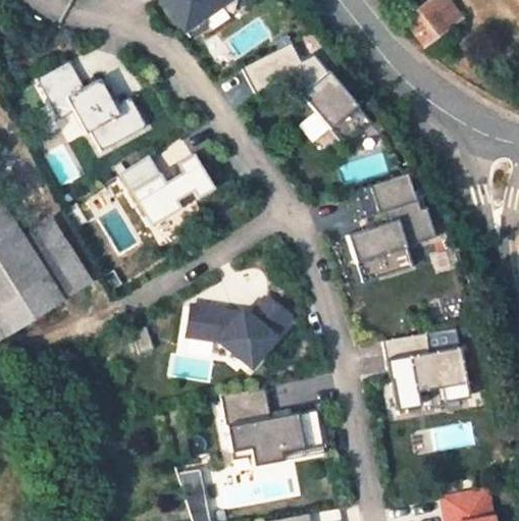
[(170,0),(172,3),(168,5),(191,38),(209,24),(203,14),(220,2),(221,4),(227,0),(170,0)]
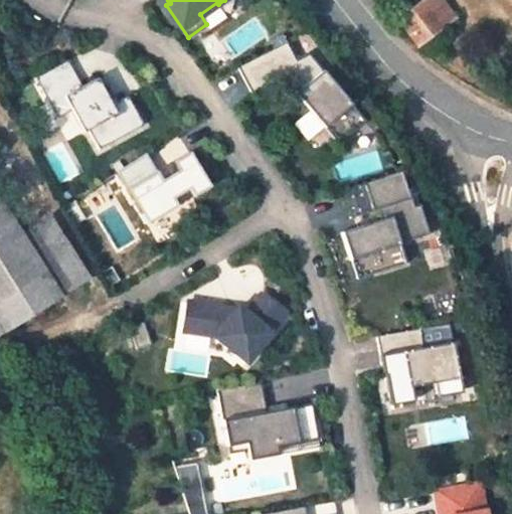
[(212,31),(229,19),(218,4),(217,2),(200,14),(206,24),(212,31)]
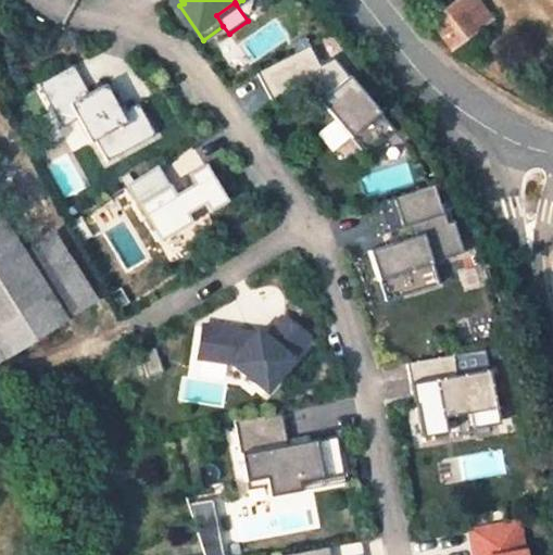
[(435,21),(453,47),(480,27),(461,2),(435,21)]
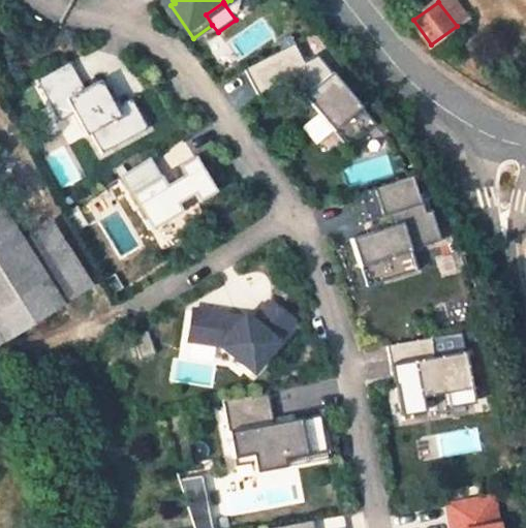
[(296,43),(246,68),(261,97),(292,81),(348,148),(376,125),(319,56),(305,62),(296,43)]
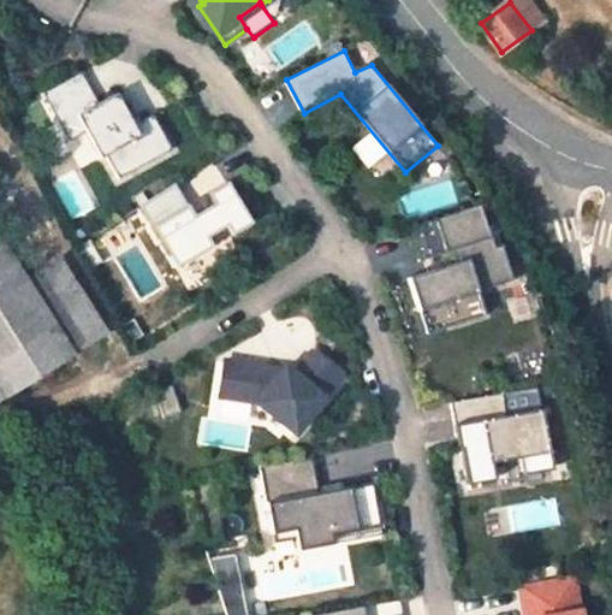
[(84,72),(46,93),(64,125),(81,116),(89,131),(104,158),(108,155),(122,178),(173,149),(155,116),(136,125),(119,94),(101,104),(84,72)]
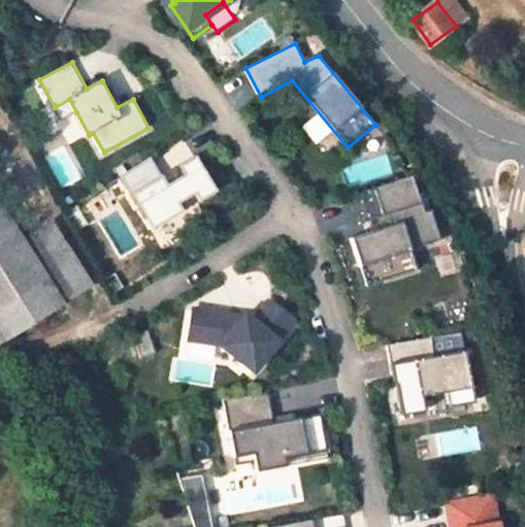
[(69,99),(55,107),(62,121),(76,112),(69,99)]
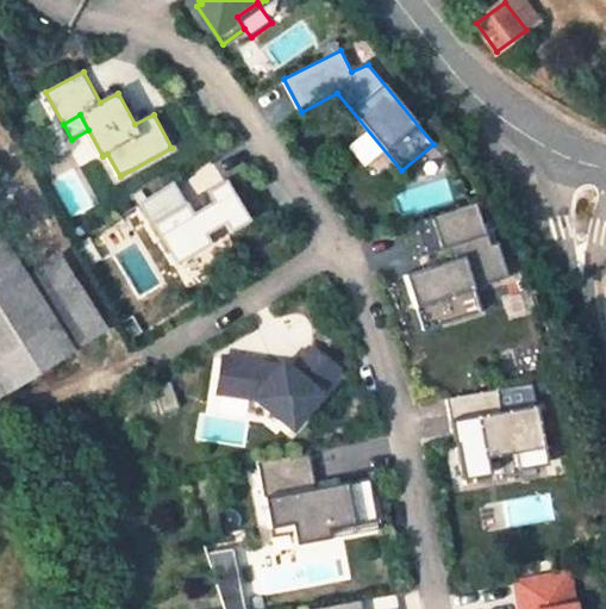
[(175,181),(141,203),(176,265),(212,243),(207,235),(225,224),(230,232),(250,221),(226,180),(206,192),(212,202),(194,212),(175,181)]
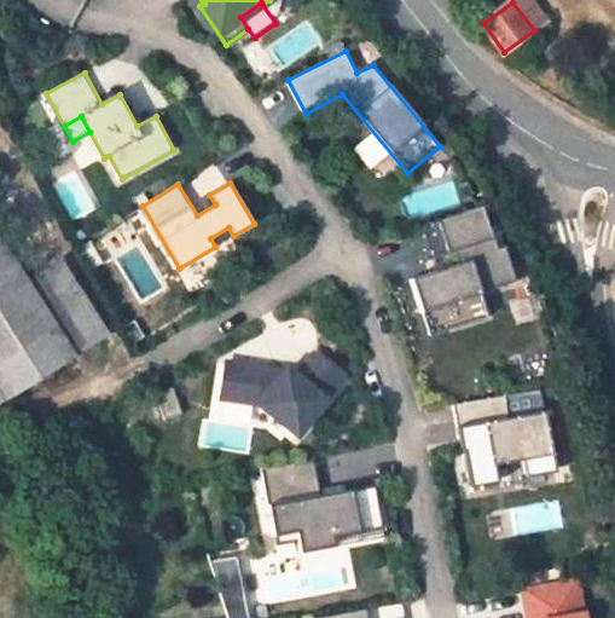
[(486,207),(441,221),(451,253),(456,252),(460,265),(412,281),(423,313),(447,306),(454,328),(489,317),(482,293),(517,282),(505,247),(499,249),(486,207)]
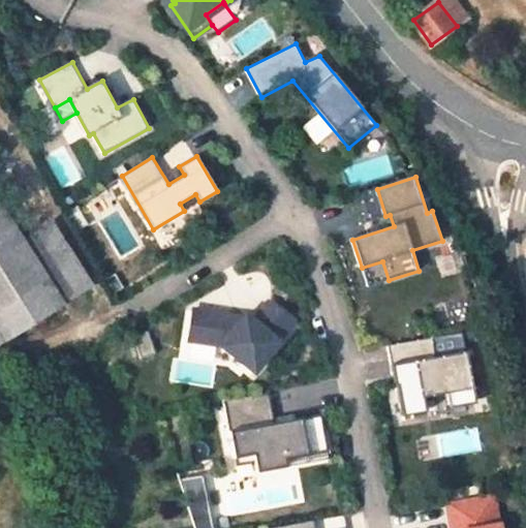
[(385,216),(377,189),(353,196),(362,224),(385,216)]
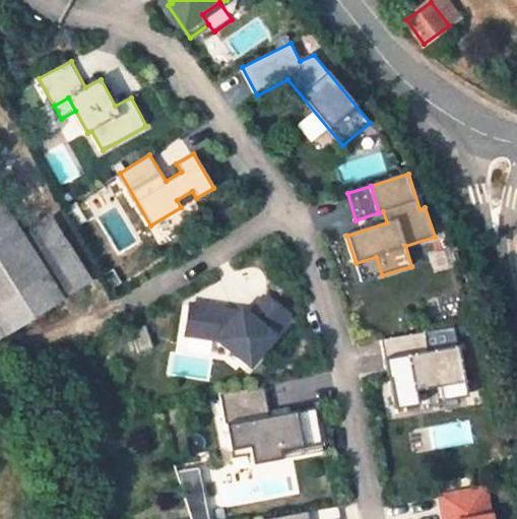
[(0,194),(0,335),(63,297),(0,194)]
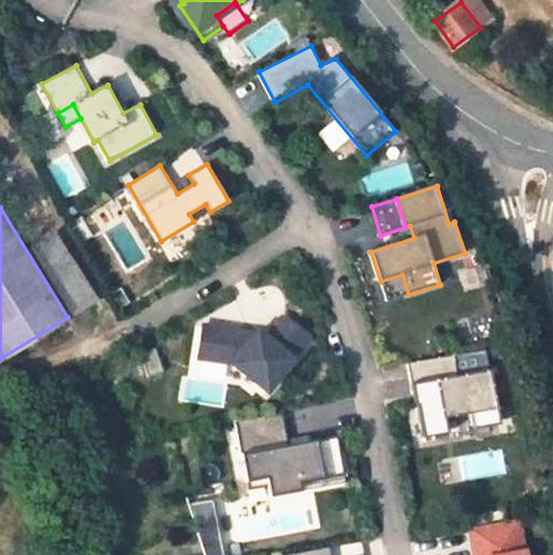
[(82,238),(93,231),(83,213),(71,221),(82,238)]
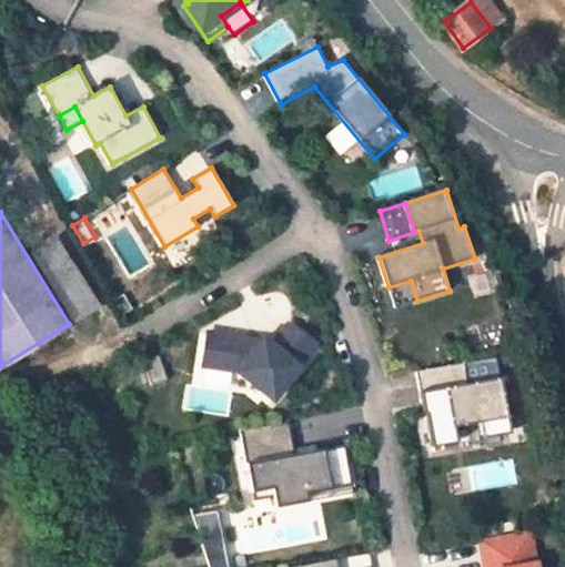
[(395,309),(417,301),(411,281),(389,287),(395,309)]
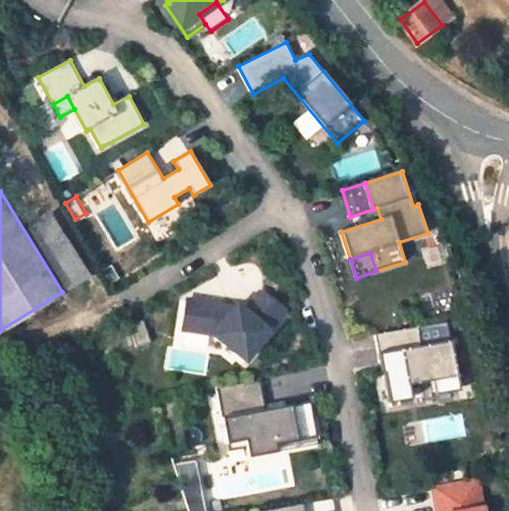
[(222,305),(188,299),(184,329),(214,334),(246,360),(285,312),(260,292),(246,310),(238,304),(236,307),(232,313),(222,305)]
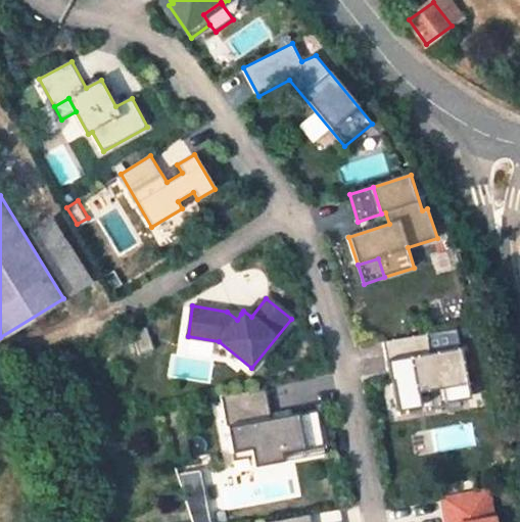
[(241,314),(227,312),(237,320),(241,314)]
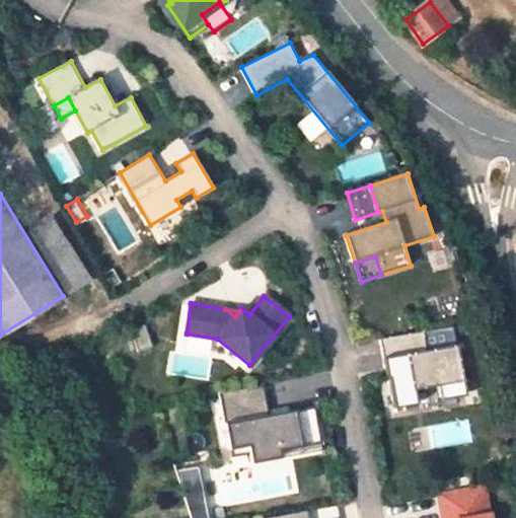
[(424,330),(381,338),(387,368),(407,363),(409,373),(389,376),(394,401),(417,397),(415,388),(440,384),(441,394),(464,391),(456,347),(428,352),(424,330)]
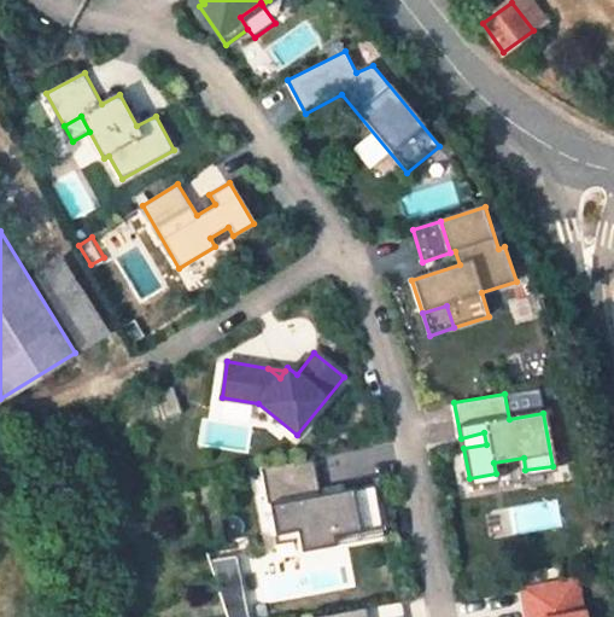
[(315,457),(262,466),(275,534),(297,530),(300,551),(335,545),(333,536),(382,528),(374,484),(320,494),(315,457)]
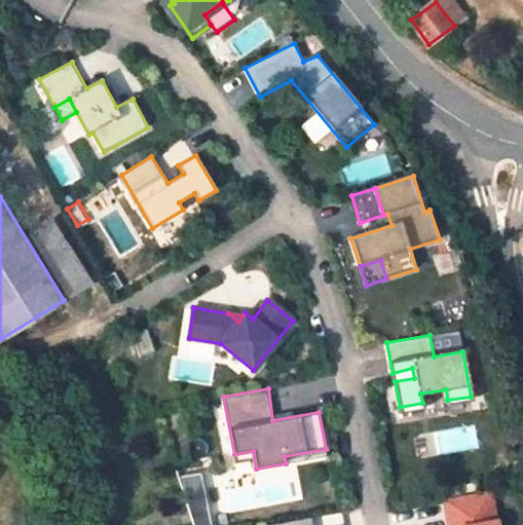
[(212,515),(222,514),(219,472),(209,473),(212,515)]
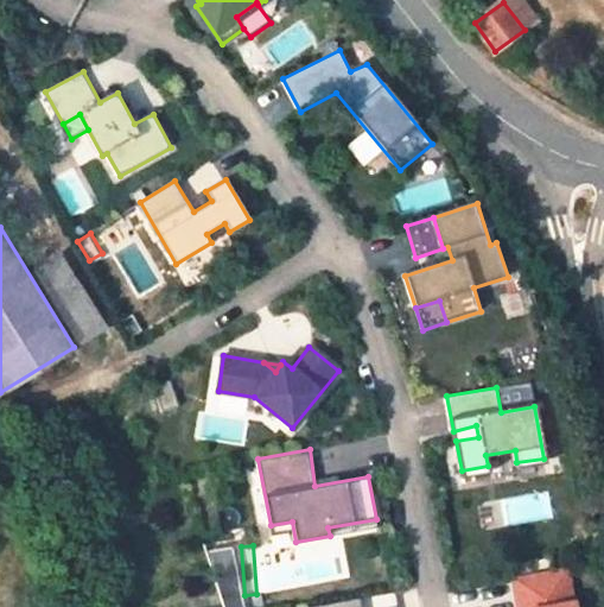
[(245,606),(234,547),(208,551),(226,606),(245,606)]
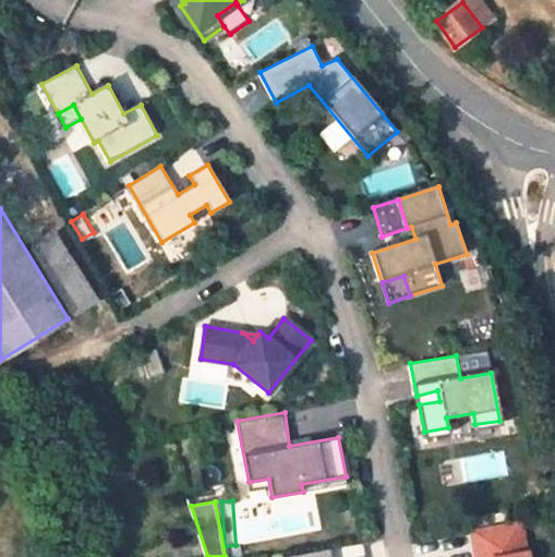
[(526,556),(519,520),(473,529),(478,556),(526,556)]
